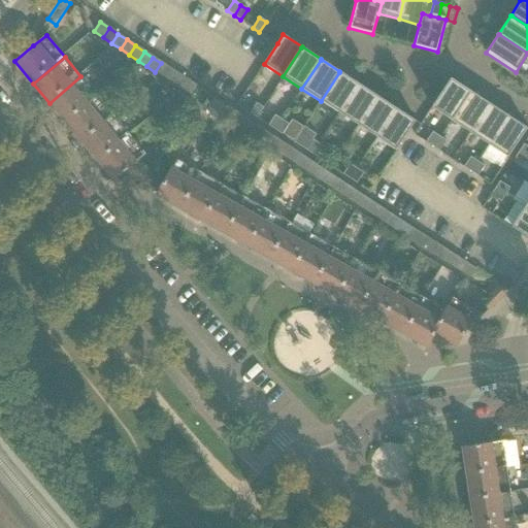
[(161,63),(155,72),(164,78),(170,69),(161,63)]
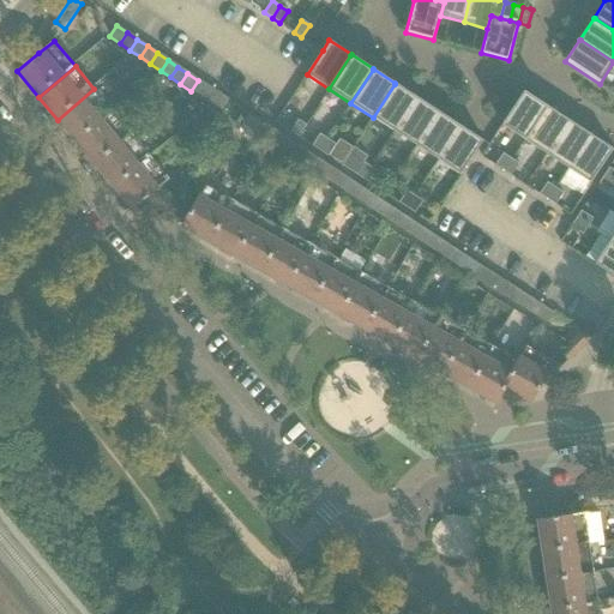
[(200,97),(208,88),(198,80),(191,91),(200,97)]
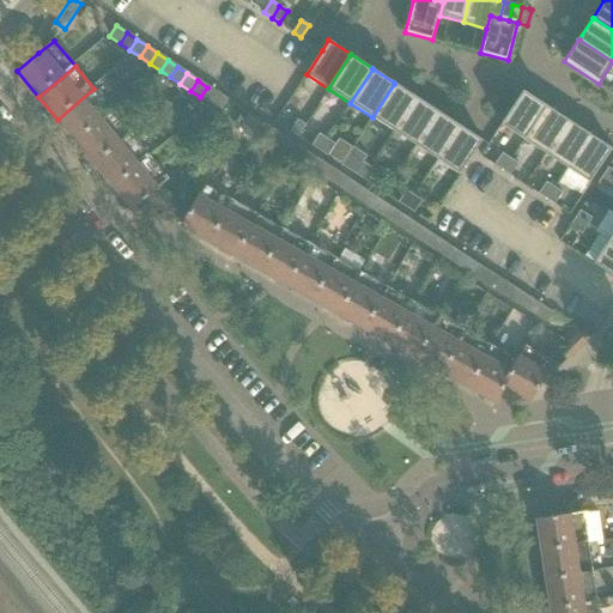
[(394,83),(394,84),(372,117),(394,132),(417,98),(417,97),(394,83)]
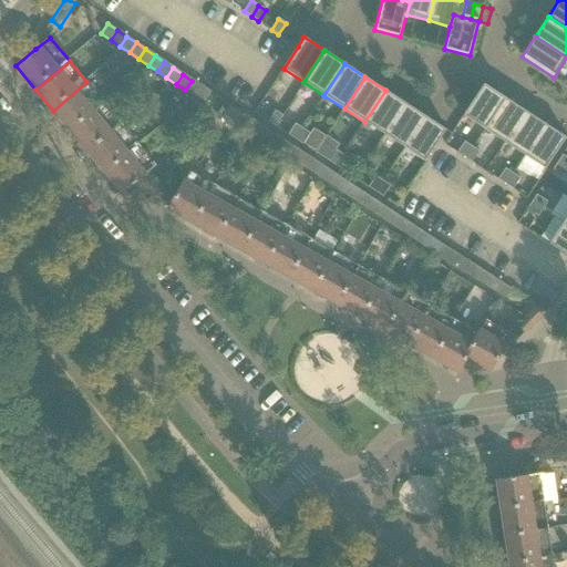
[(192,81),(185,90),(195,96),(202,86),(192,81)]
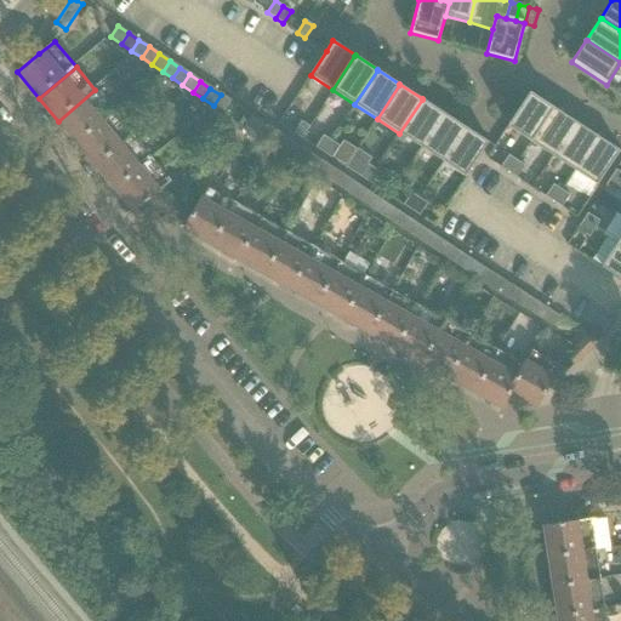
[(77,144),(114,113),(95,90),(58,121),(77,144)]
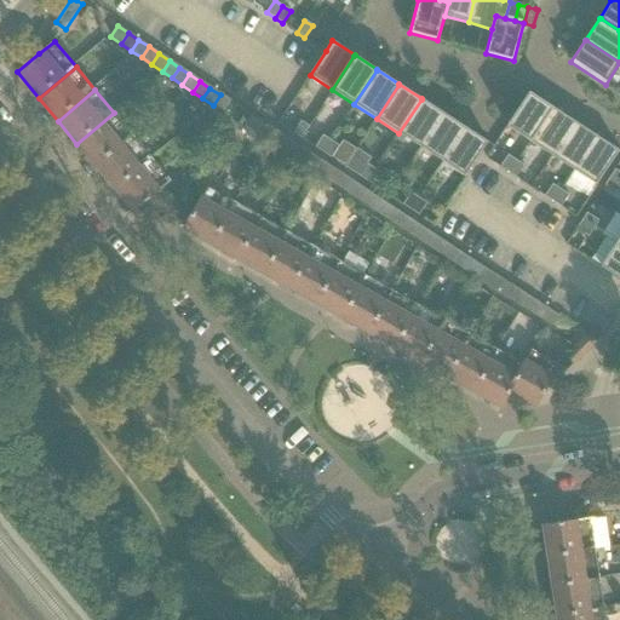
[(517,109),(518,110),(517,114),(515,114),(506,126),(529,142),(551,107),(529,92),(517,109)]
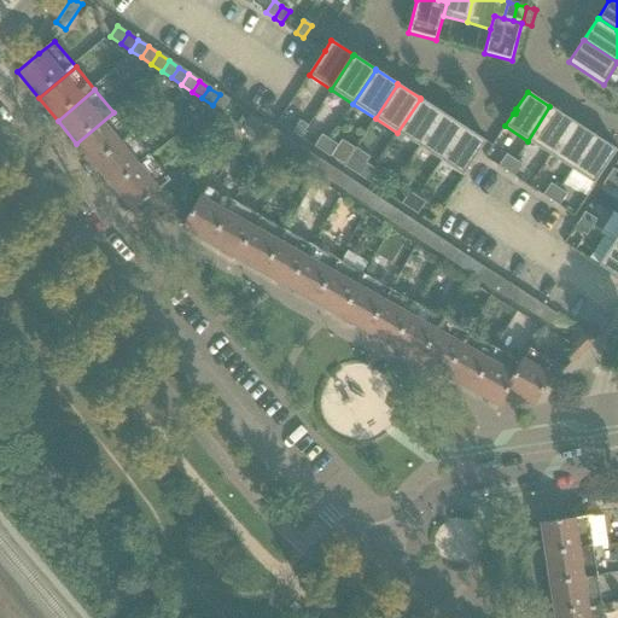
[(220,94),(213,105),(222,112),(229,101),(220,94)]
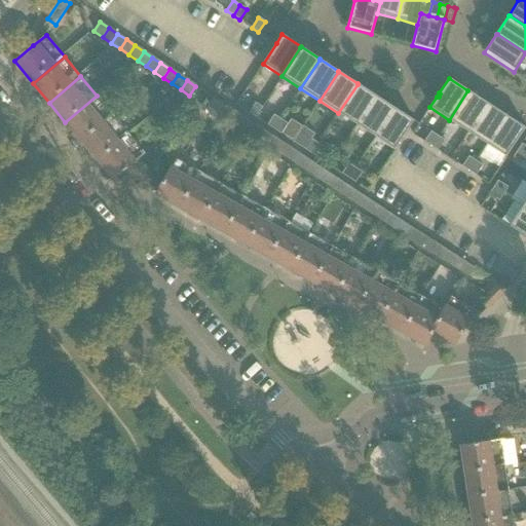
[(358,83),(358,84),(338,113),(357,125),(376,96),(358,83)]
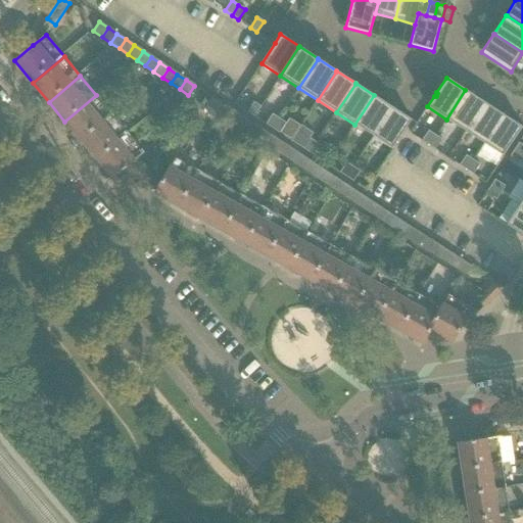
[(465,132),(484,102),(465,90),(446,120),(465,132)]
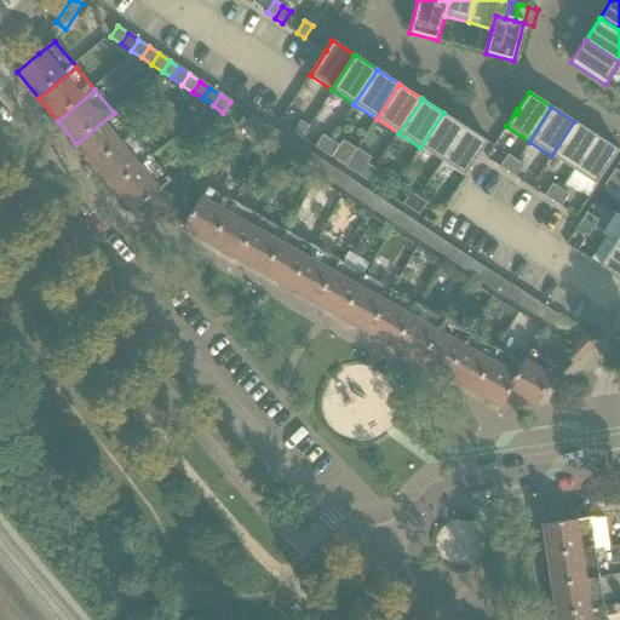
[(96,167),(133,136),(114,113),(76,144),(96,167)]
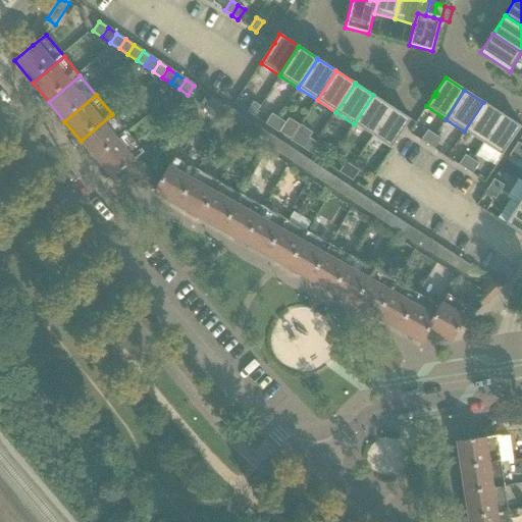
[(373,95),(354,124),(373,137),(392,107),(390,107),(373,95)]
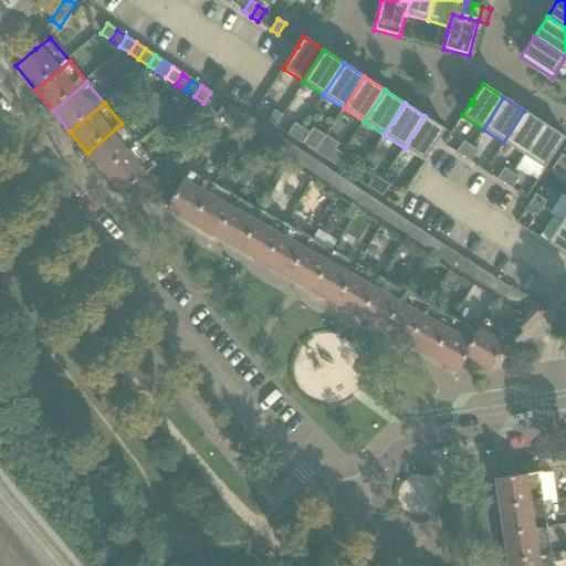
[(275,111),(274,111),(268,122),(275,126),(282,115),(275,111)]
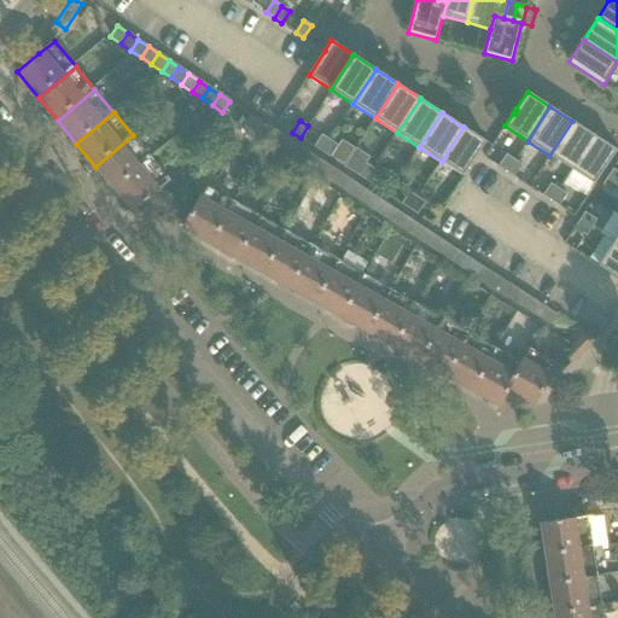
[(572,170),(594,135),(572,121),(549,156),(572,170)]
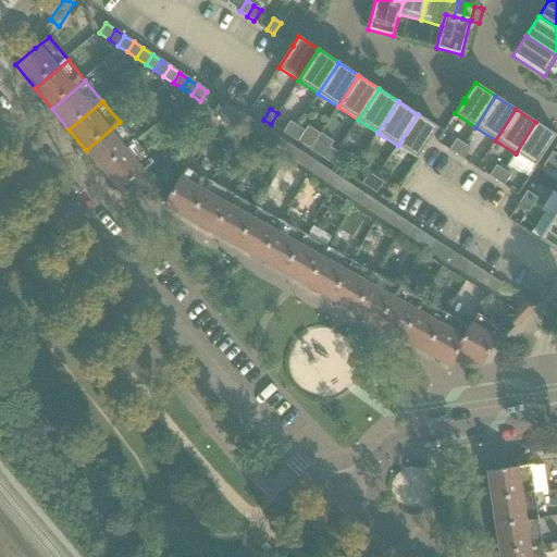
[(246,130),(252,120),(247,116),(246,116),(240,112),(234,123),(246,130)]
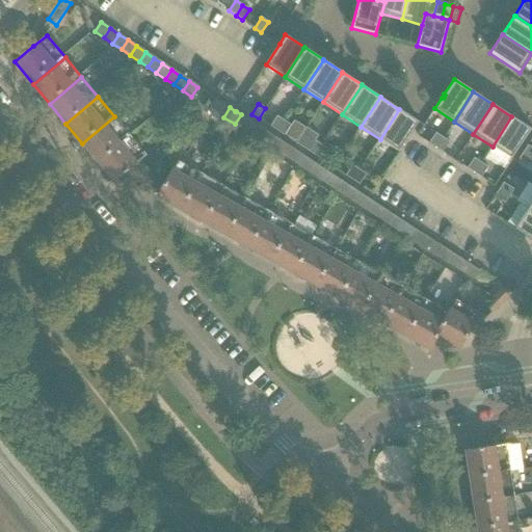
[(380,139),(399,152),(411,132),(419,122),(399,109),(380,139)]
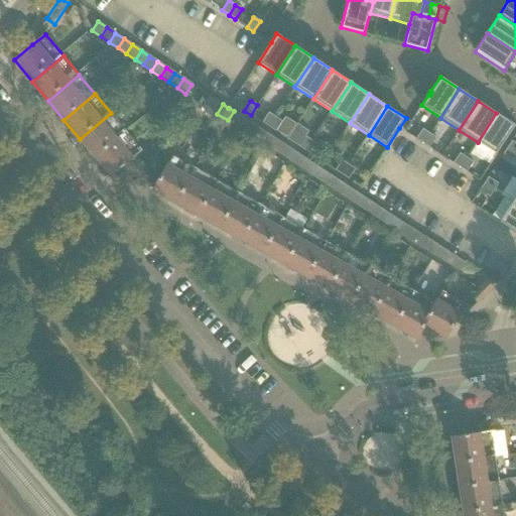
[(238,127),(244,118),(234,111),(228,120),(238,127)]
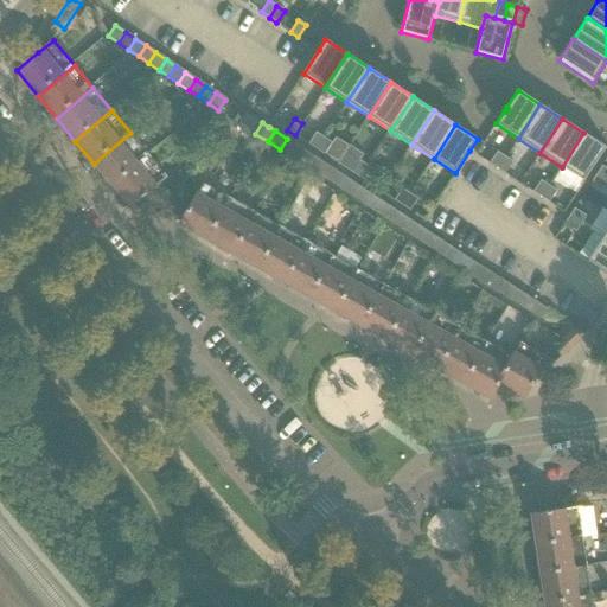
[(112,186),(148,155),(131,133),(94,164),(112,186)]
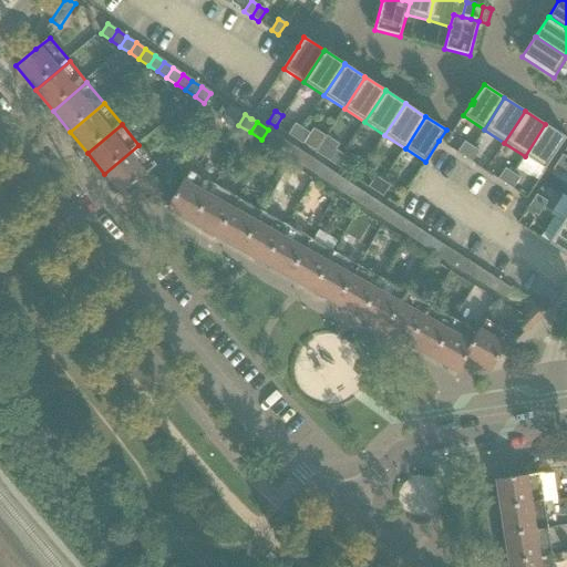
[(296,140),(302,129),(295,124),(288,135),(296,140)]
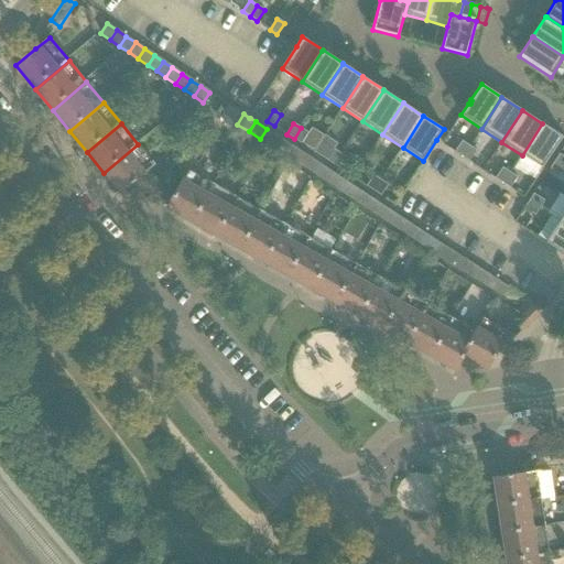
[(542,169),(563,138),(542,123),(522,155),(542,169)]
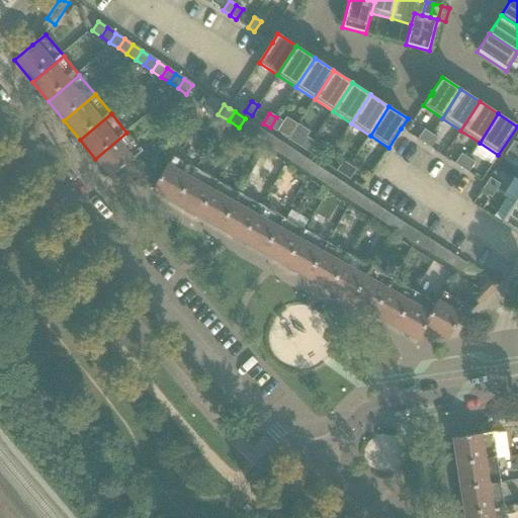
[(282,121),(276,117),(270,127),(276,132),(283,121),(282,121)]
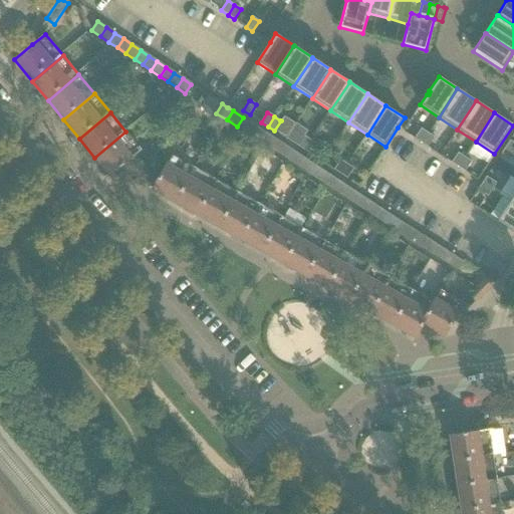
[(248,134),(253,124),(243,117),(237,126),(248,134)]
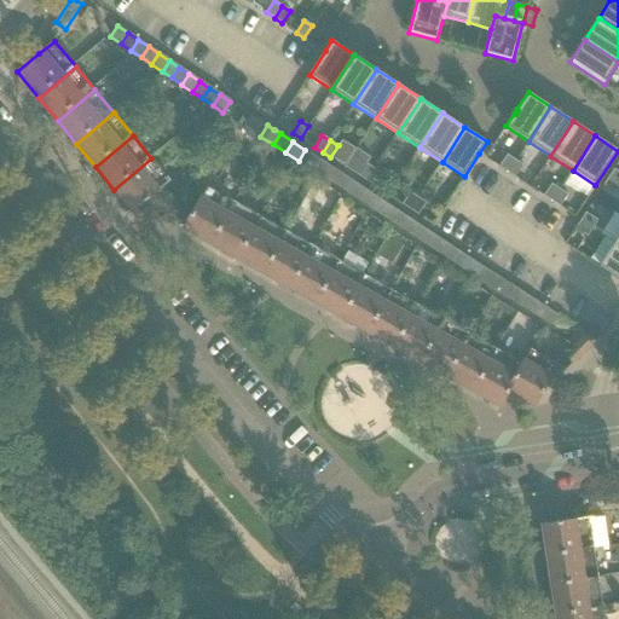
[(343,167),(353,152),(340,144),(339,145),(330,157),(343,167)]
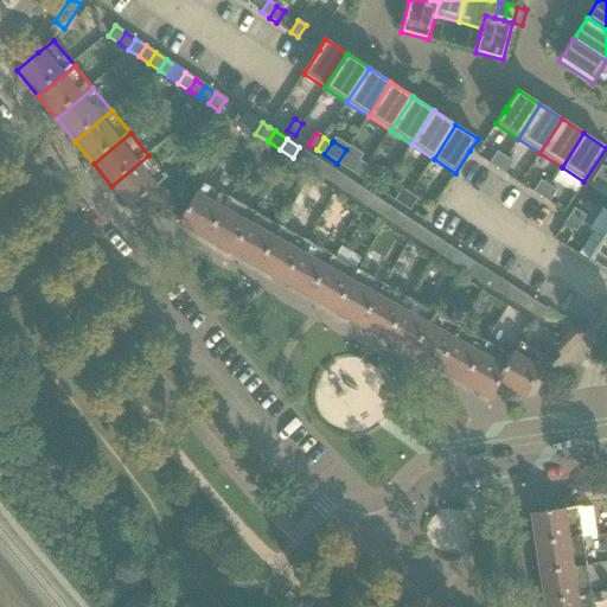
[(305,166),(312,155),(299,147),(293,158),(305,166)]
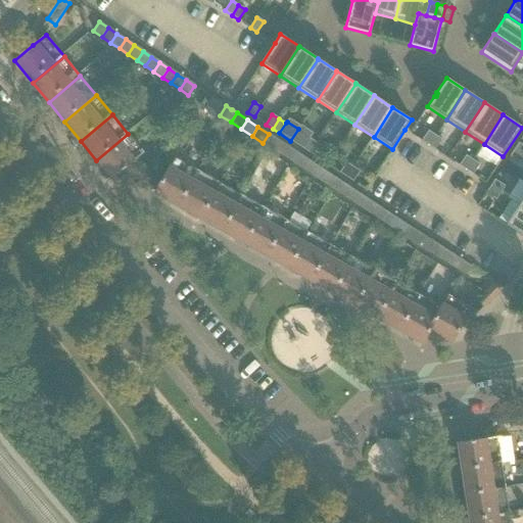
[(298,129),(290,141),(302,148),(310,138),(311,137),(298,129)]
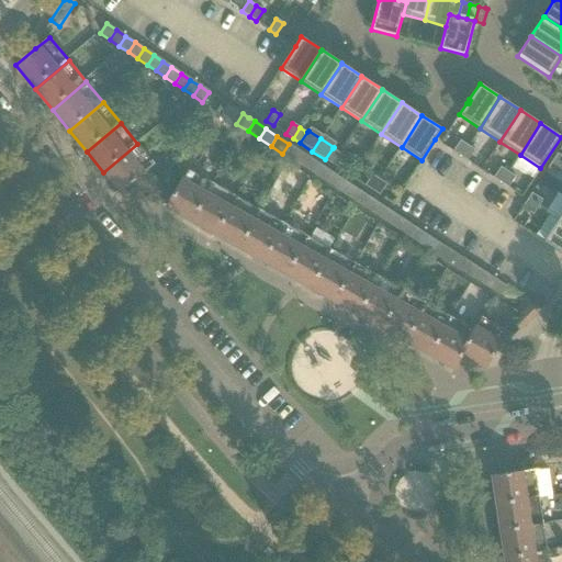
[(460,156),(468,145),(460,141),(452,152),(460,156)]
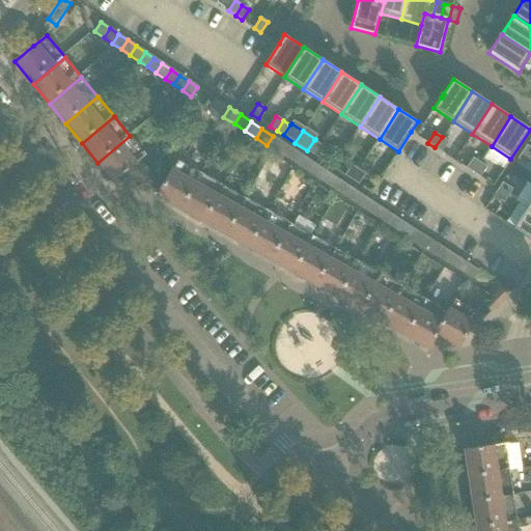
[(114,183),(126,172),(137,164),(146,156),(130,136),(98,163),(114,183)]
